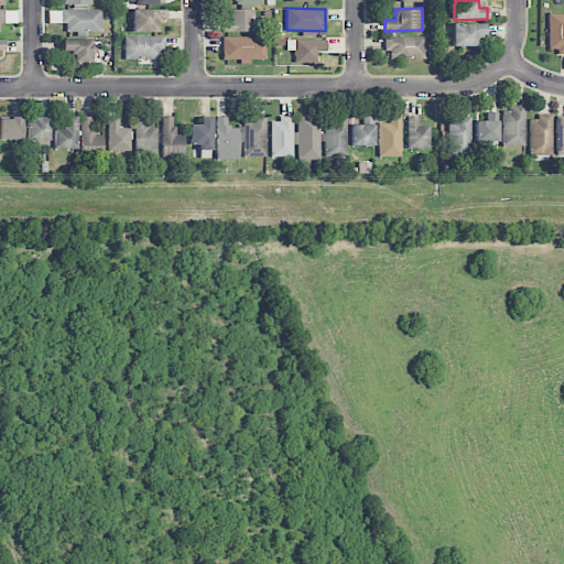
[(0,23),(18,23),(17,9),(0,9),(0,23)]
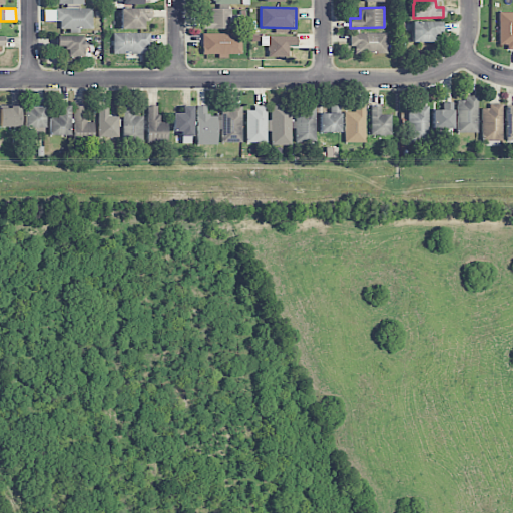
[(92,8),(57,8),(57,29),(92,29),(92,8)]
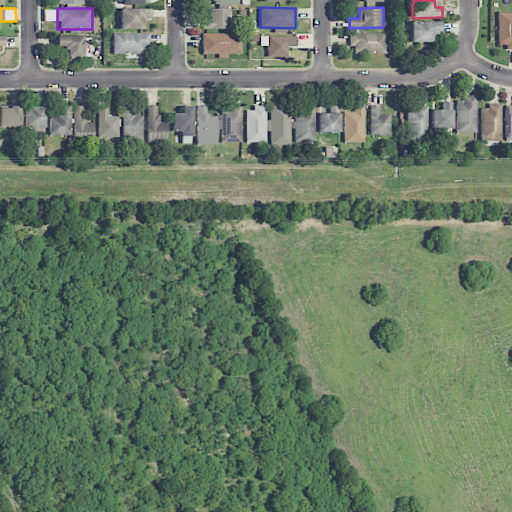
[(150,9),(120,8),(120,29),(143,29),(143,20),(150,20),(150,9)]
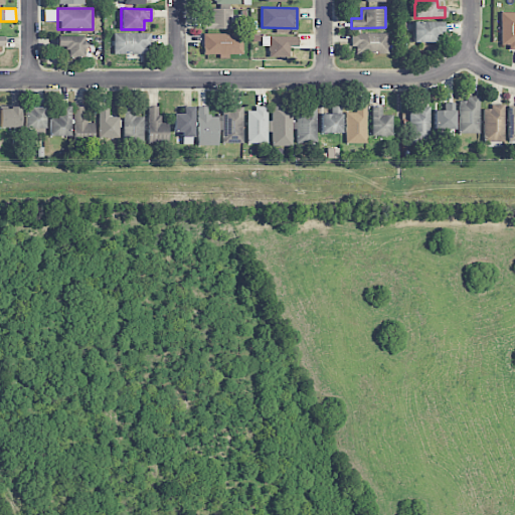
[(203,28),(241,29),(241,15),(232,15),(232,9),(212,8),(211,19),(203,19),(203,28)]
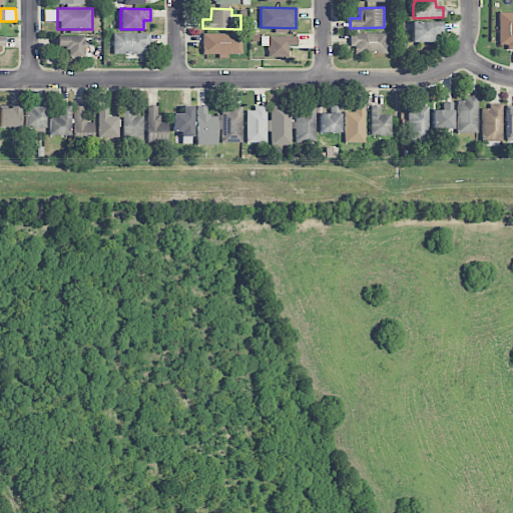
[(44,21),(55,21),(54,9),(44,10),(44,21)]
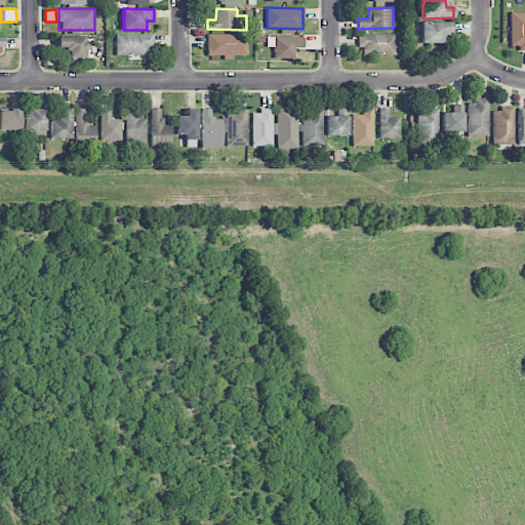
[(511,49),(524,48),(524,12),(510,13),(511,49)]
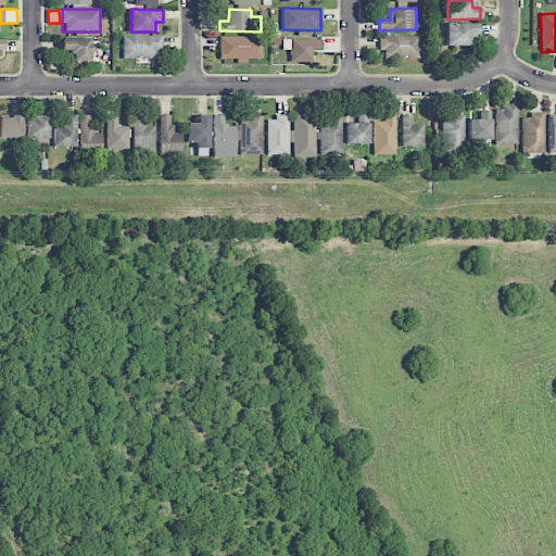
[(470,47),(470,36),(478,36),(478,24),(445,23),(445,46),(470,47)]
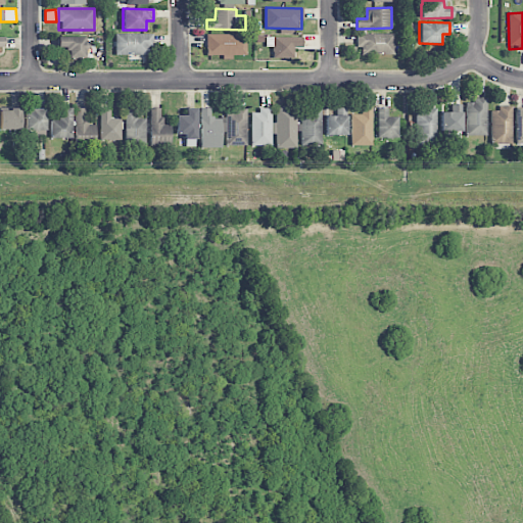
[(114,54),(153,55),(153,35),(115,34),(114,54)]
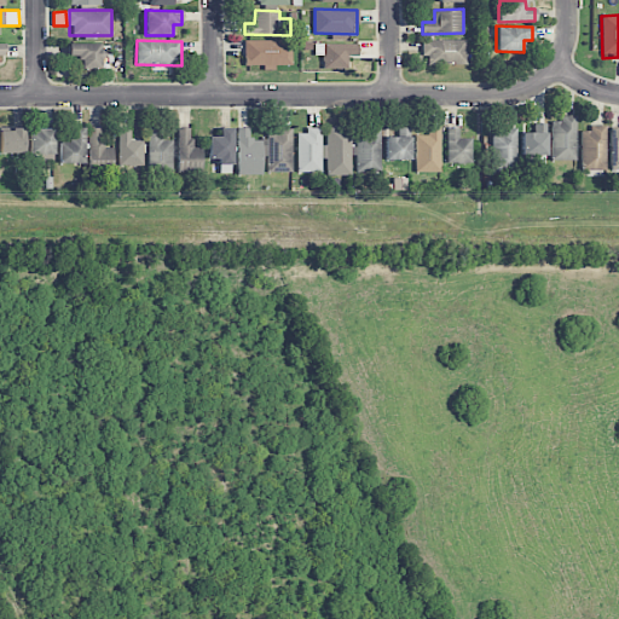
[(244,65),(291,67),(291,41),(244,40),(244,65)]
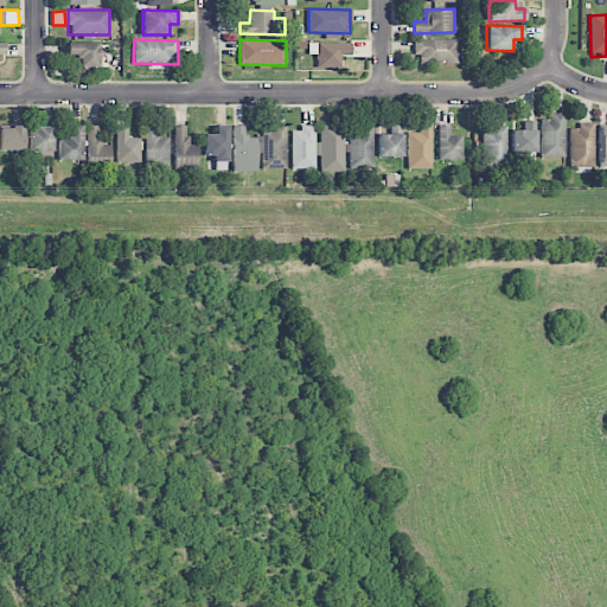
[(458,64),(457,39),(413,40),(413,55),(419,55),(419,64),(458,64)]
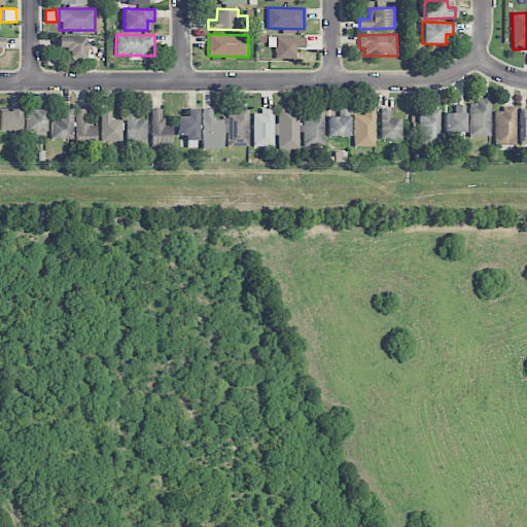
[(86,37),(58,37),(58,49),(69,49),(69,59),(86,59),(86,37)]
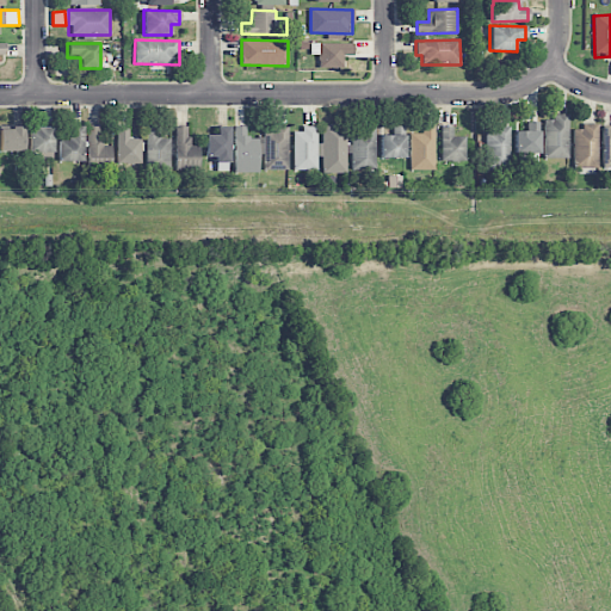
[(319,68),(341,68),(341,56),(353,56),(353,43),(310,44),(310,55),(319,55),(319,68)]
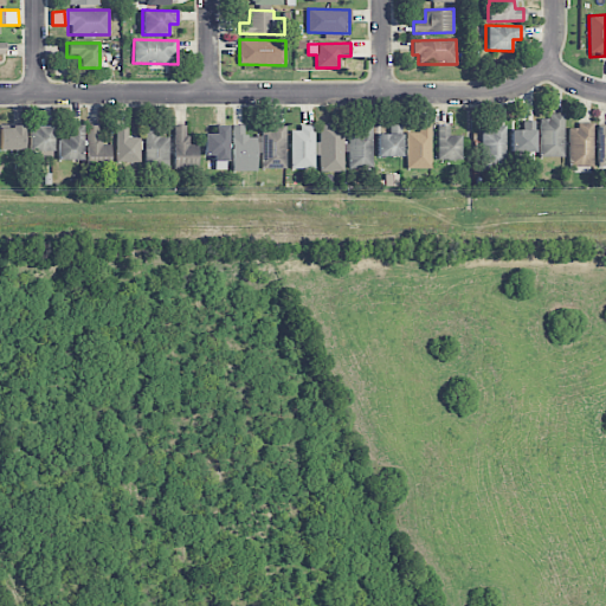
[(539,118),(540,158),(565,158),(563,114),(548,114),(548,118),(539,118)]
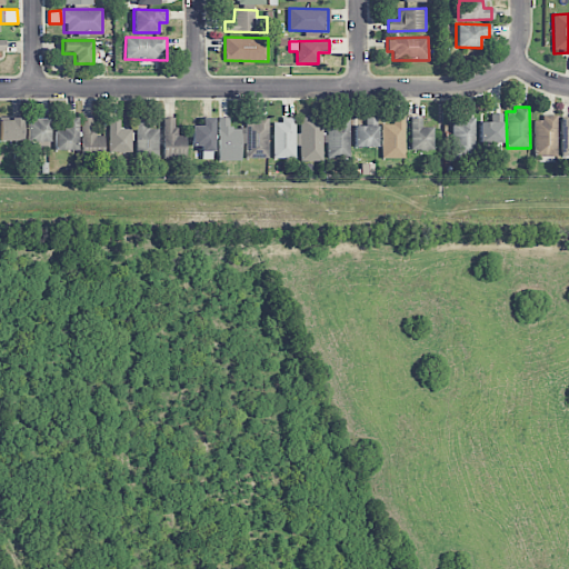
[(501,113),(490,113),(490,121),(479,121),(480,143),(502,142),(501,113)]
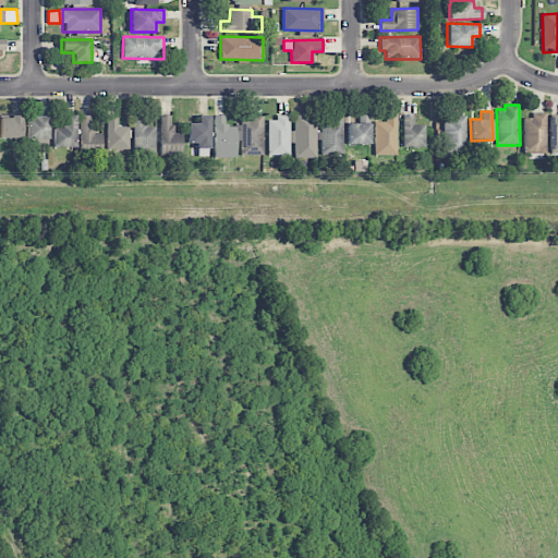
[(134,156),(156,155),(155,126),(147,126),(147,114),(133,116),(134,156)]
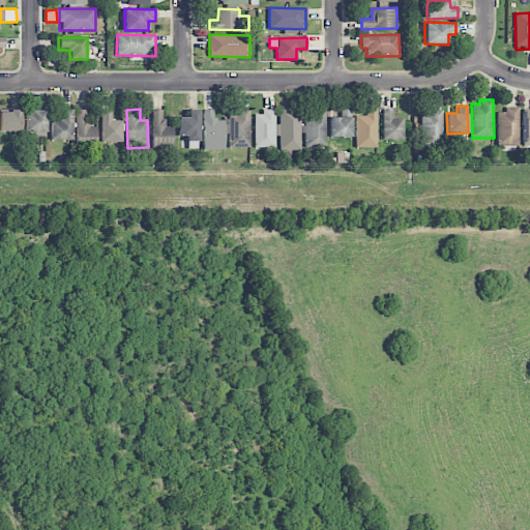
[(249,109),(229,109),(229,148),(249,147),(249,109)]
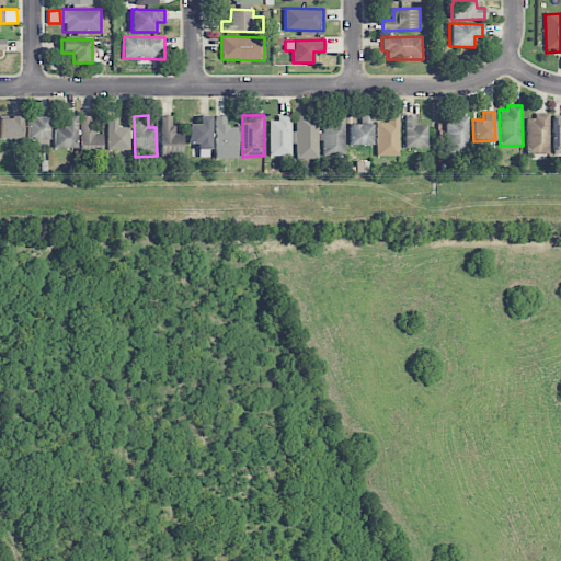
[(344,115),(330,116),(330,119),(322,119),(324,157),(345,156),(344,115)]
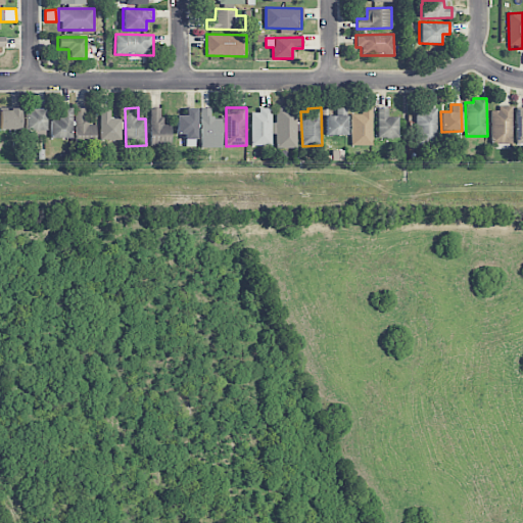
[(347,135),(346,107),(336,108),(337,116),(326,116),(327,136),(347,135)]
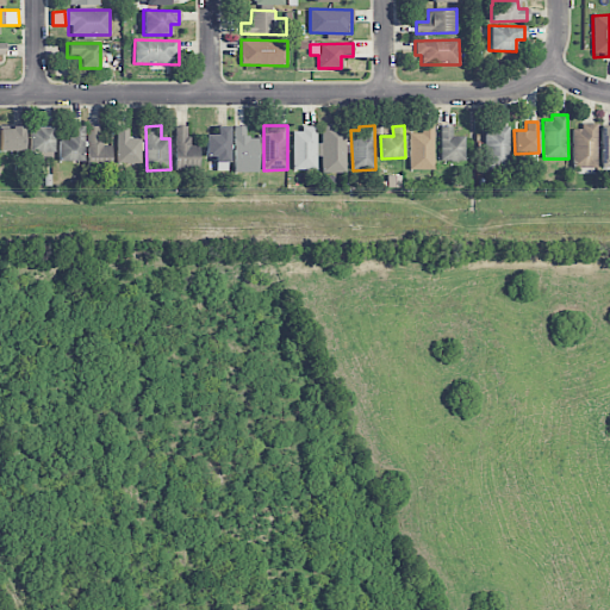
[(410,134),(410,169),(434,169),(435,125),(422,125),(422,134),(410,134)]
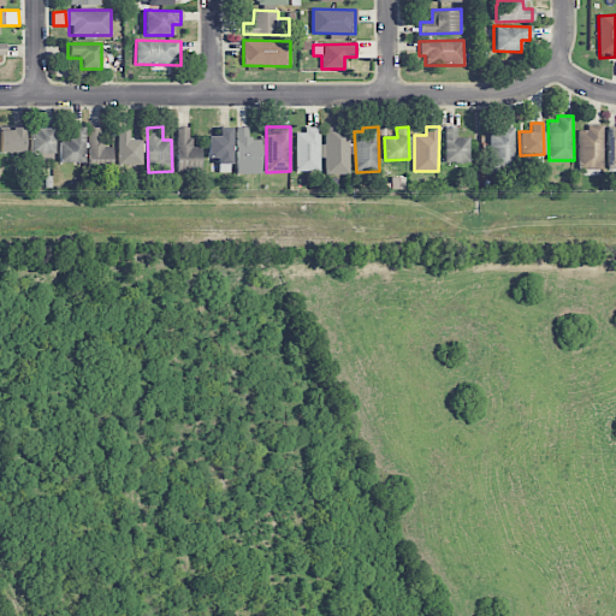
[(84,163),(83,128),(70,128),(70,142),(59,142),(59,164),(84,163)]
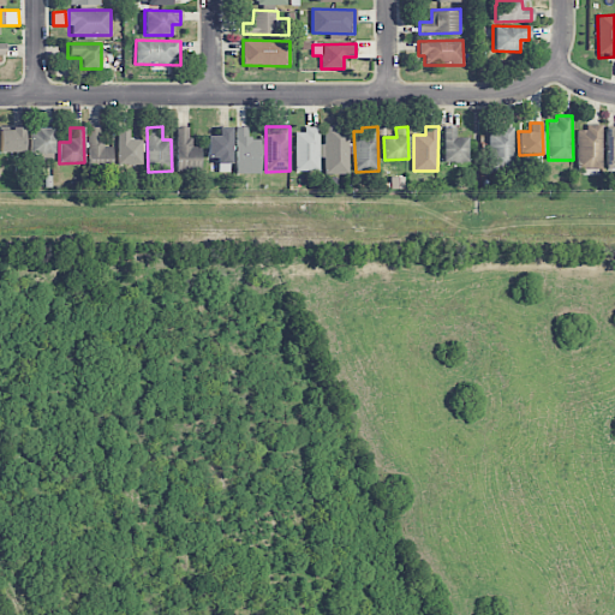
[(113,148),(101,148),(102,127),(88,127),(87,169),(112,171),(113,148)]
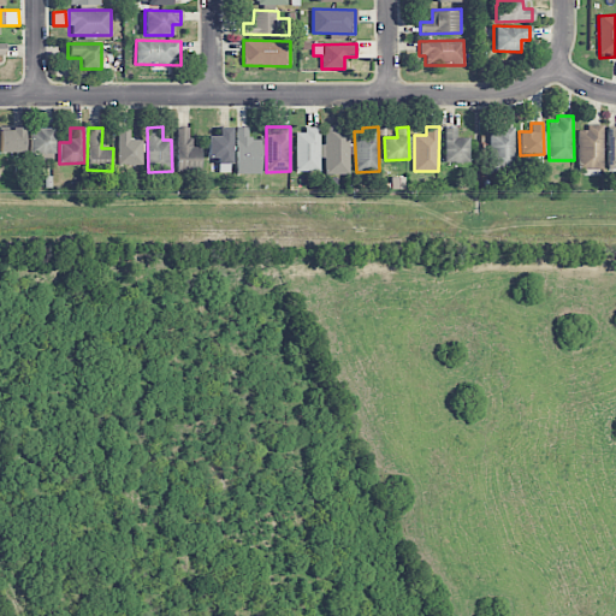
[(202,148),(191,148),(191,128),(177,128),(177,171),(201,171),(202,148)]
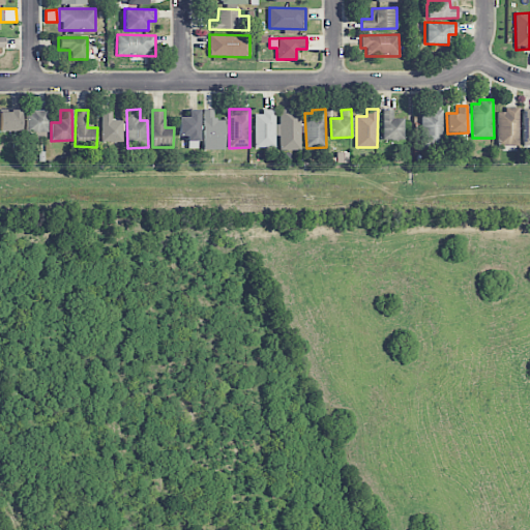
[(199,110),(187,110),(187,117),(179,117),(179,136),(187,136),(187,142),(199,142),(199,110)]
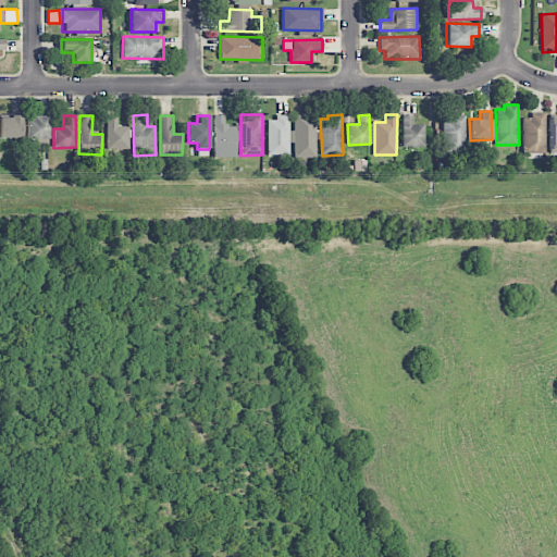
[(224,115),(213,115),(214,158),(235,157),(235,125),(224,125),(224,115)]
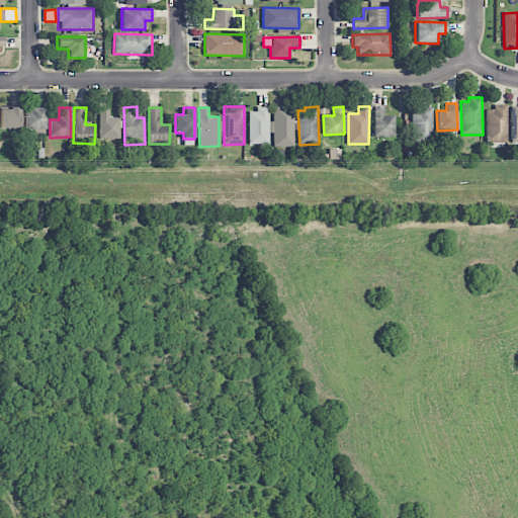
[(293,147),(293,107),(273,107),(273,120),(268,120),(268,109),(249,109),(249,145),(271,145),(271,147),(293,147)]
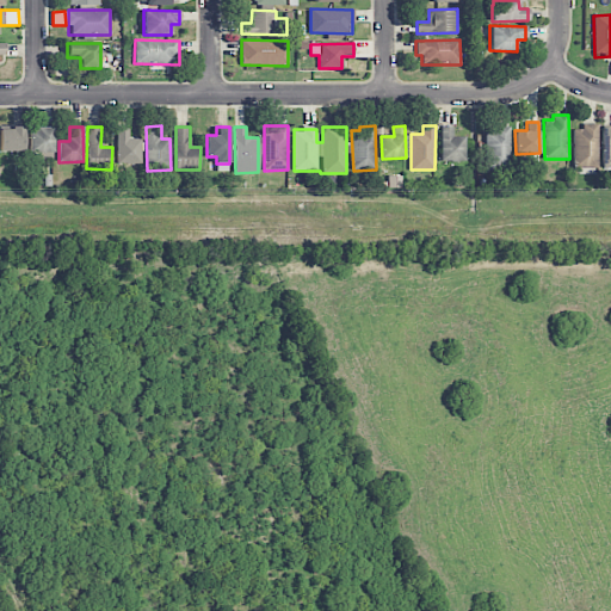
[(466,137),(452,136),(454,127),(442,127),(440,161),(464,161),(466,137)]
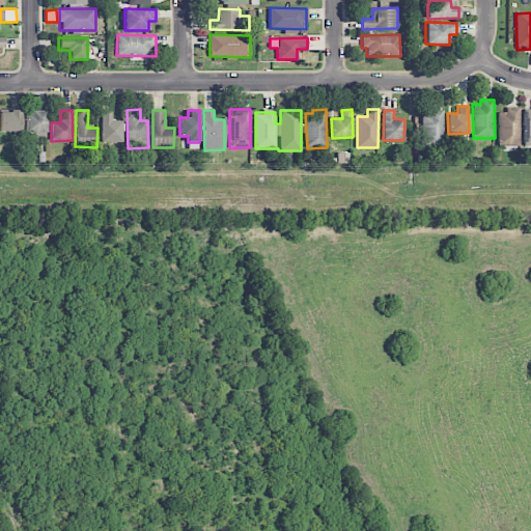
[(499,110),(498,146),(519,146),(520,110),(499,110)]
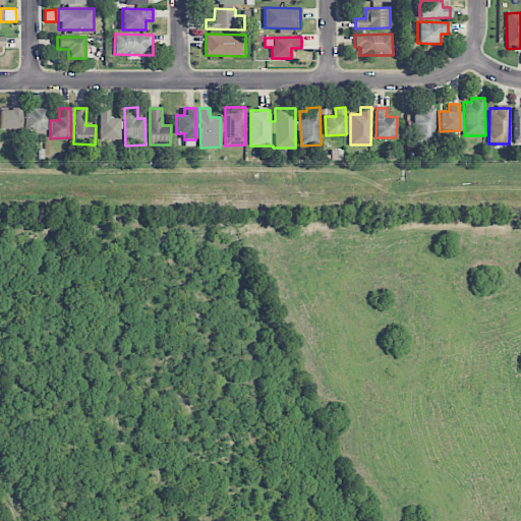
[(0,129),(20,129),(20,109),(0,109),(0,129)]
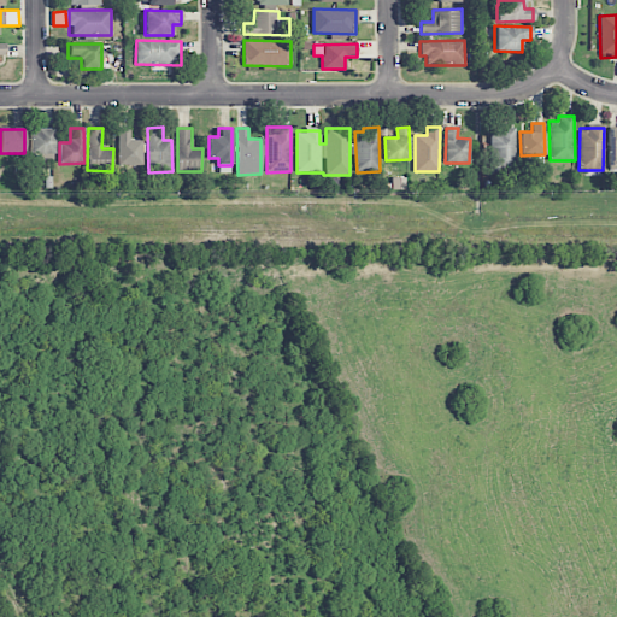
[(54,154),(53,129),(29,130),(30,154),(54,154)]
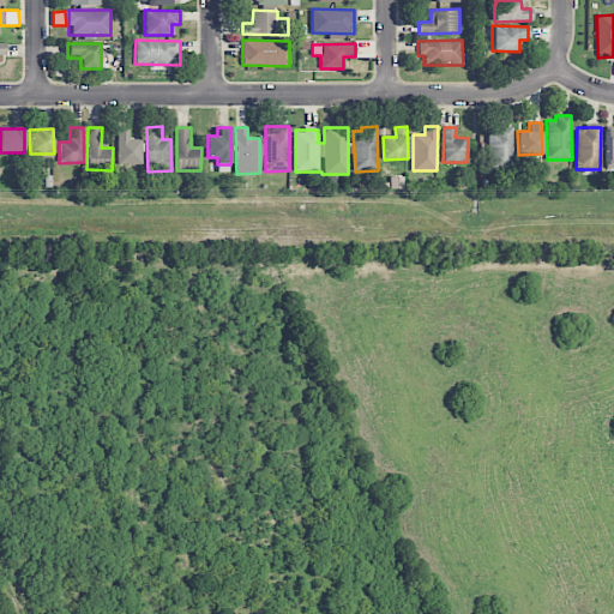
[(118,130),(118,164),(142,164),(143,140),(130,139),(130,130),(118,130)]
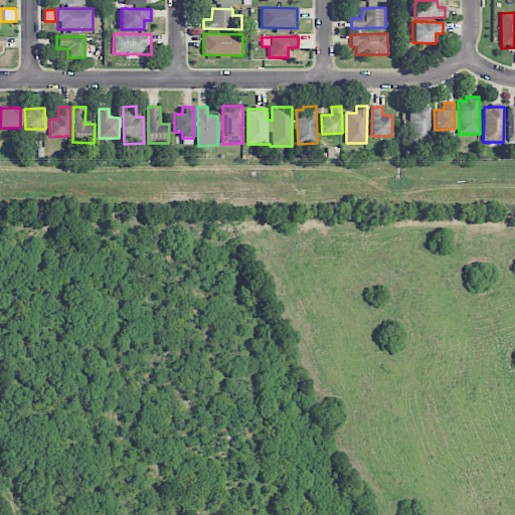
[(430,109),(408,109),(409,144),(430,144),(430,109)]
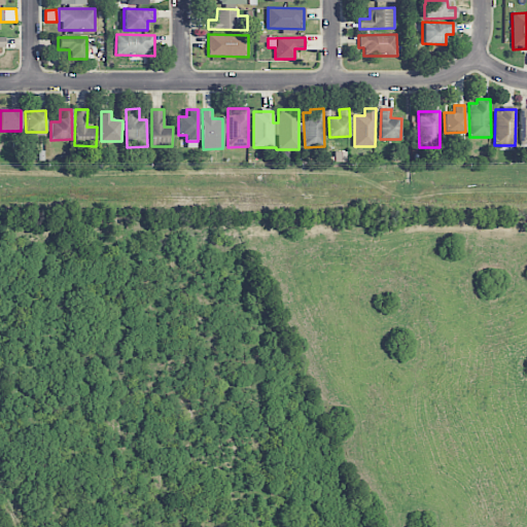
All buildings are outlined.
